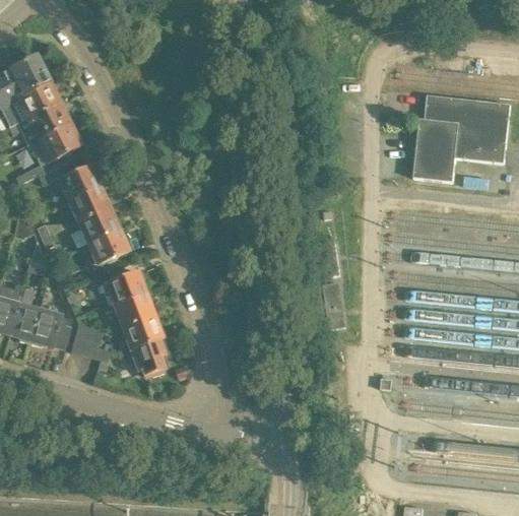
[(15,98),(48,82),(46,78),(48,77),(39,57),(36,59),(35,56),(0,72),(0,106),(15,99),(15,98)]
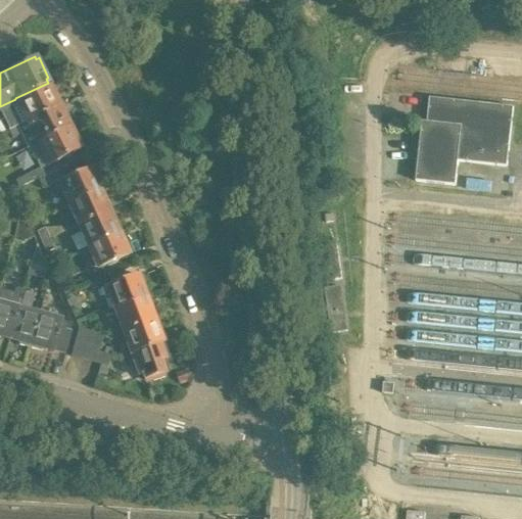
[(51,90),(48,83),(15,98),(15,99),(0,106),(0,111),(7,127),(16,123),(26,119),(58,103),(57,101),(59,98),(55,91),(51,90)]
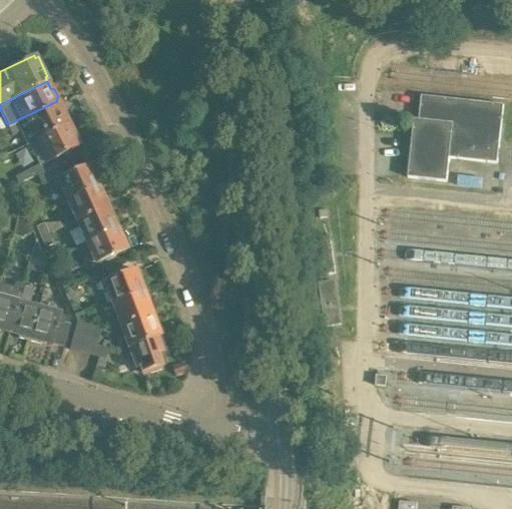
[(502,102),(420,93),(418,116),(413,116),(406,174),(445,179),(448,155),(496,160),(502,102)]
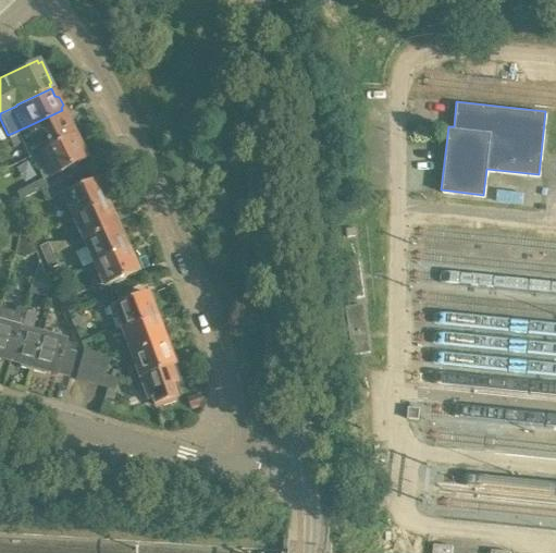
[(66,119),(62,110),(27,126),(38,148),(75,131),(70,120),(66,119)]
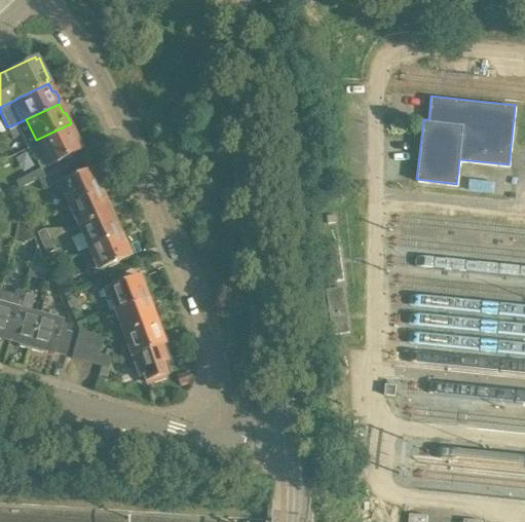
[(21,131),(16,123),(7,127),(11,135),(21,131)]
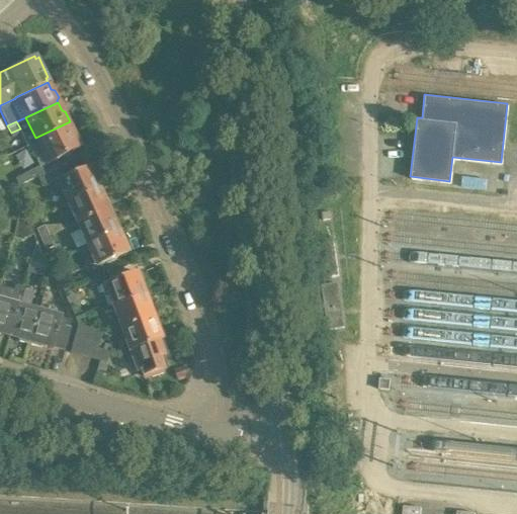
[(70,121),(35,138),(25,143),(31,153),(33,153),(38,163),(41,171),(42,172),(60,165),(56,156),(79,145),(74,136),(76,132),(70,121)]
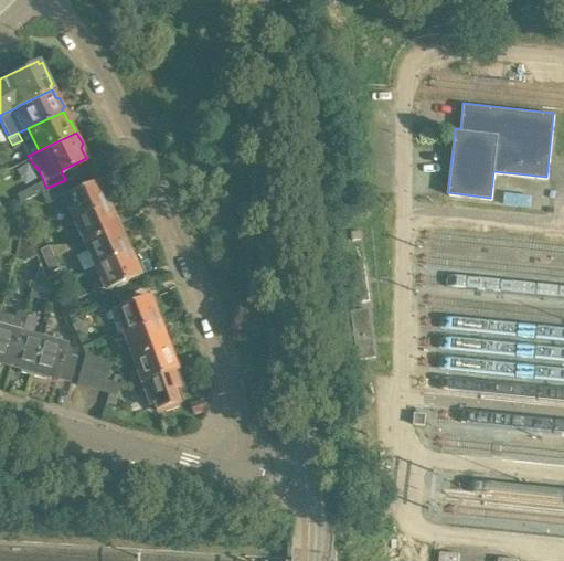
[(39,190),(45,187),(42,178),(31,183),(34,191),(39,190)]
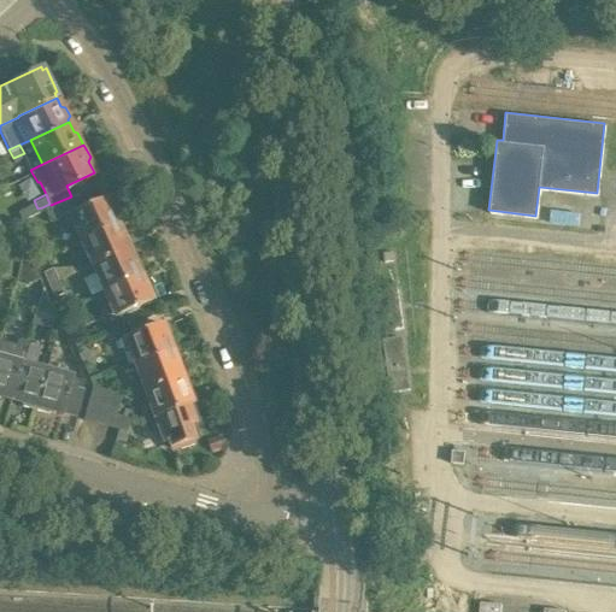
[(71,221),(78,236),(119,219),(113,206),(110,205),(105,194),(63,212),(68,223),(71,221)]
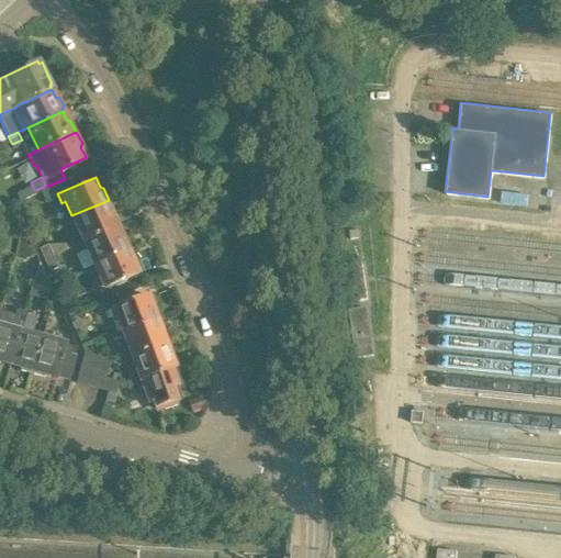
[(14,189),(19,198),(34,190),(31,182),(31,181),(14,189)]
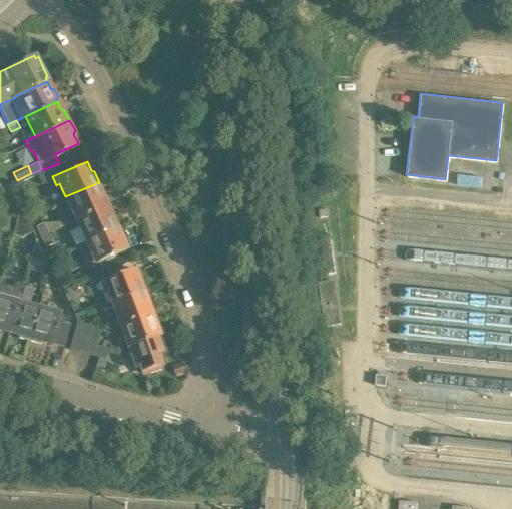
[(104,193),(99,182),(65,196),(75,218),(107,204),(102,195),(104,193)]
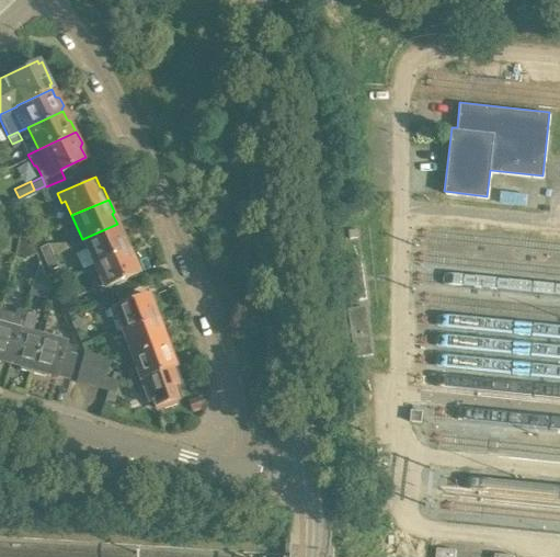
[(82,239),(93,262),(129,246),(124,234),(121,232),(117,224),(82,239)]
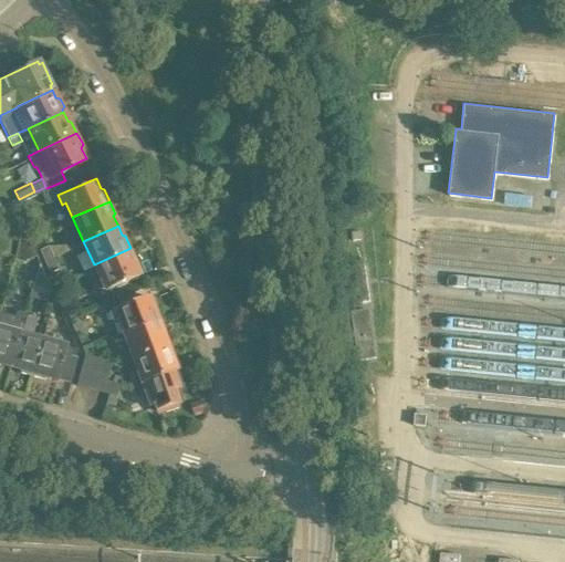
[(34,253),(28,239),(17,237),(12,257),(23,259),(23,258),(25,251),(34,253)]
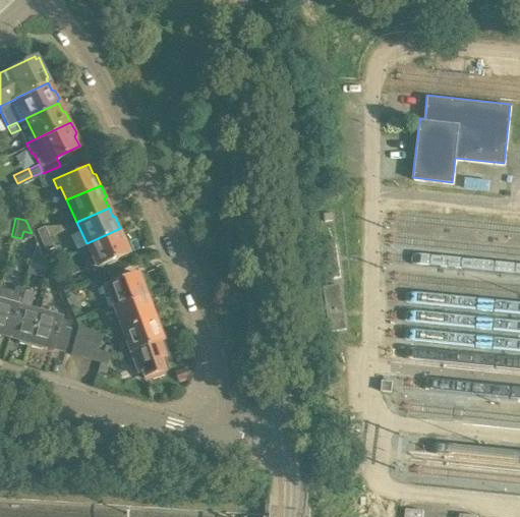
[(37,227),(41,237),(48,234),(43,224),(37,227)]
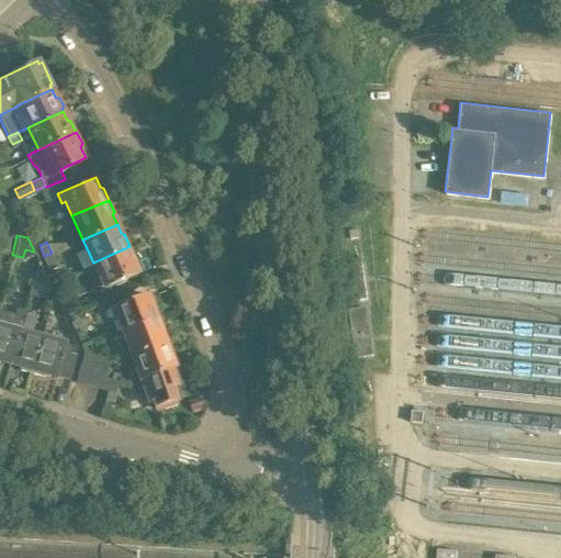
[(135,257),(130,246),(93,263),(99,276),(94,277),(99,287),(138,270),(133,259),(135,257)]
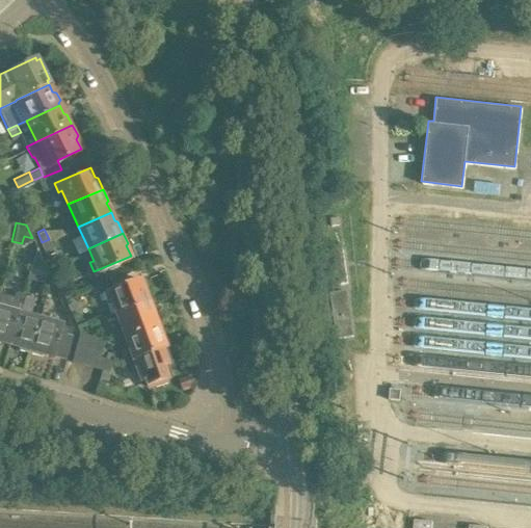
[(53,249),(49,239),(42,242),(46,253),(53,249)]
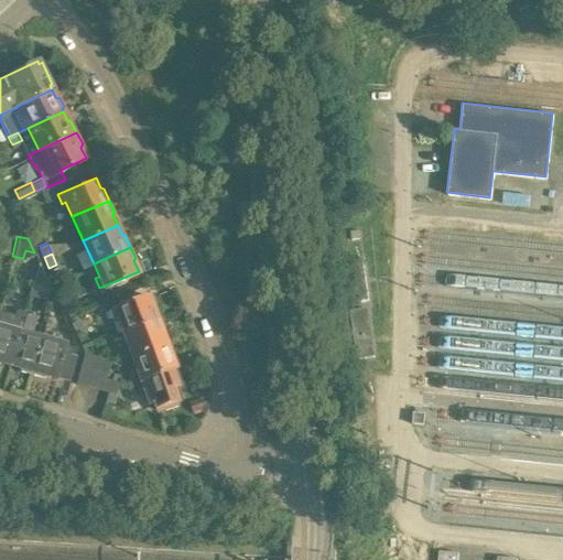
[(49,287),(41,269),(38,259),(26,292),(45,298),(49,287)]
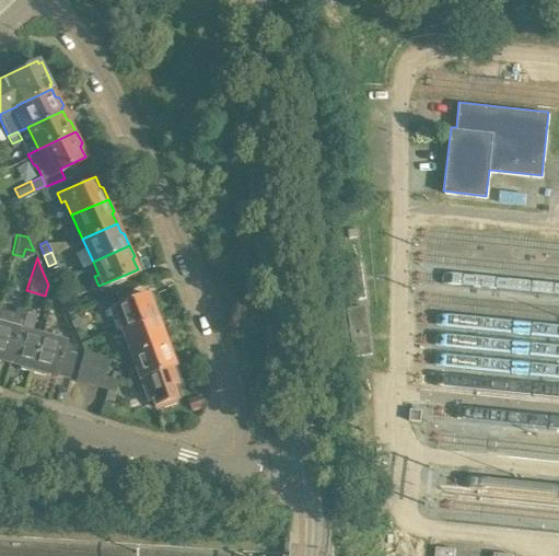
[(59,291),(63,301),(71,298),(67,288),(59,291)]
